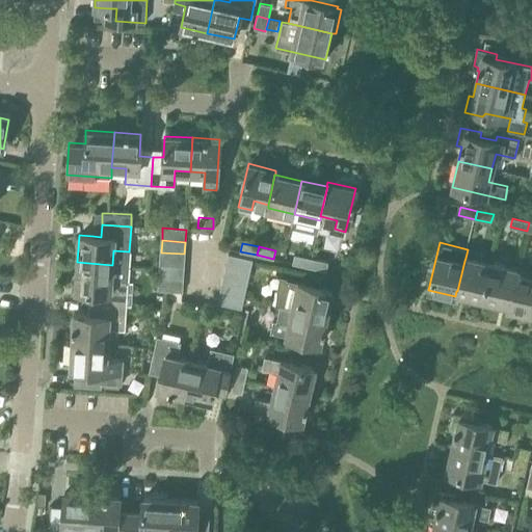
[(160,265),(183,266),(184,254),(161,253),(160,265)]
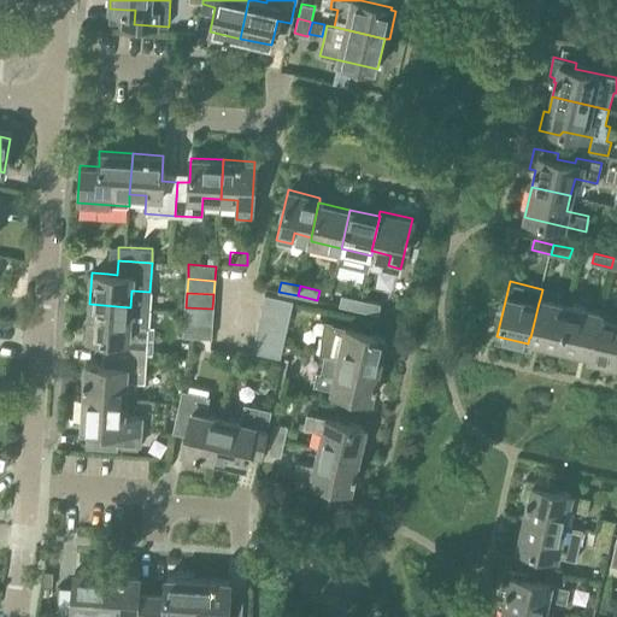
[(293,301),(265,295),(264,294),(262,307),(289,313),(293,301)]
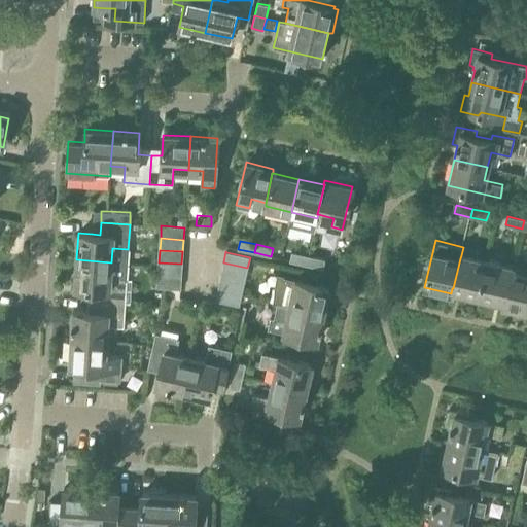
[(307,265),(308,256),(292,252),(290,260),(307,265)]
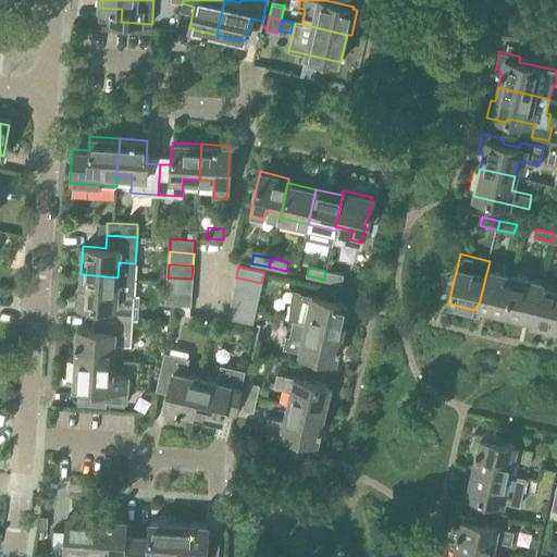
[(487,270),(486,273),(479,305),(506,311),(515,276),(487,270)]
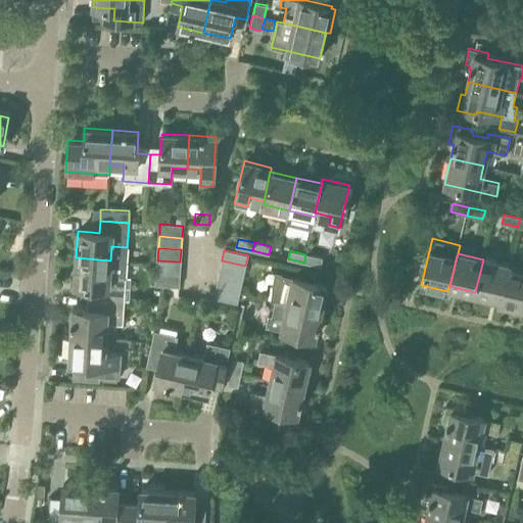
[(321,266),(323,257),(305,254),(304,263),(321,266)]
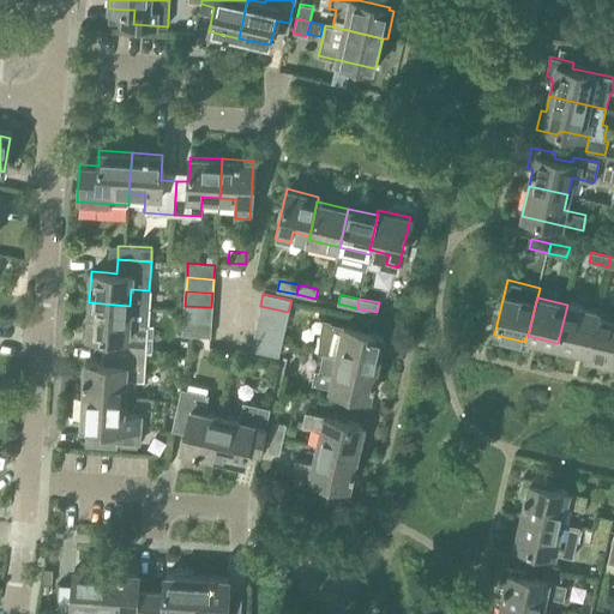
[(104,336),(113,337),(112,350),(145,353),(146,325),(128,324),(130,306),(89,302),(88,335),(104,336)]
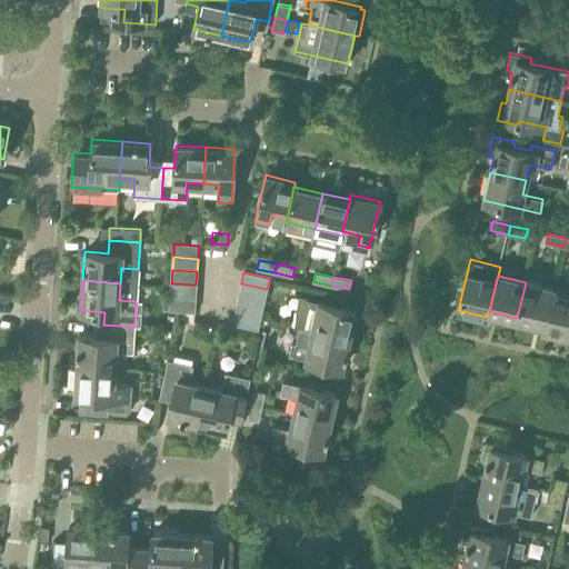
[(552,291),(553,288),(526,282),(517,318),(543,325),(545,326),(552,291)]
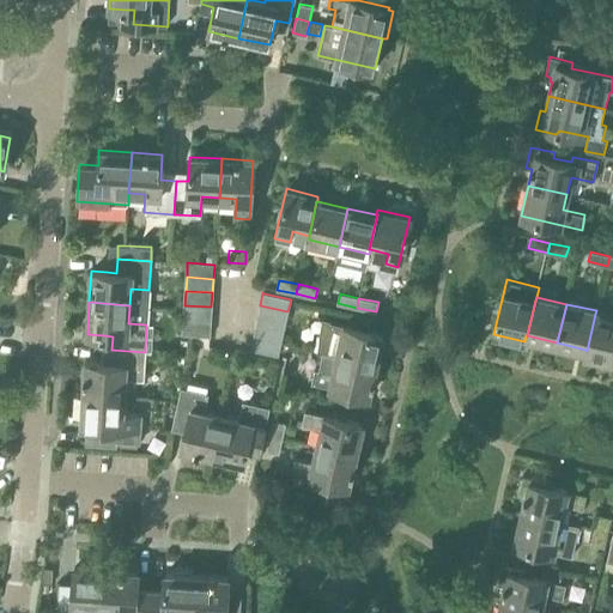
[(184,320),(210,321),(211,307),(184,305),(184,320)]
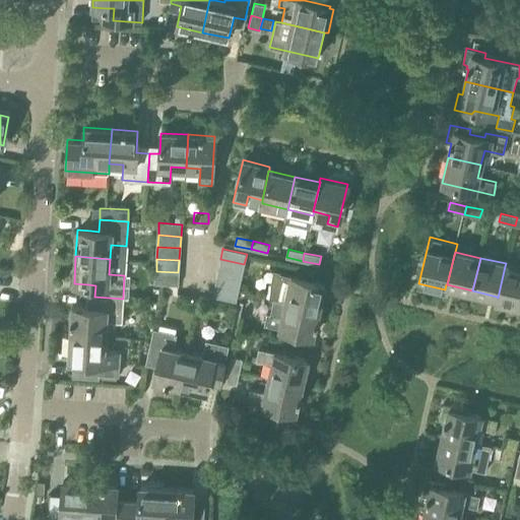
[(217,271),(241,276),(244,264),(220,259),(217,271)]
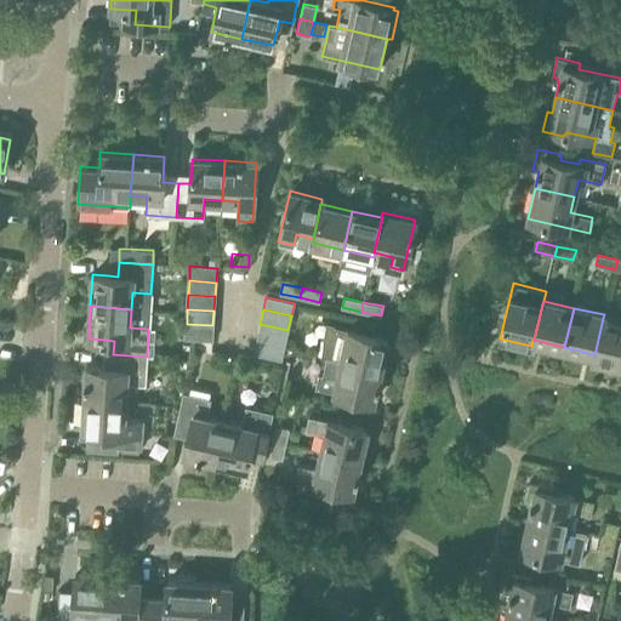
[(620,320),(620,323),(603,318),(594,355),(593,354),(592,359),(620,365),(620,320)]
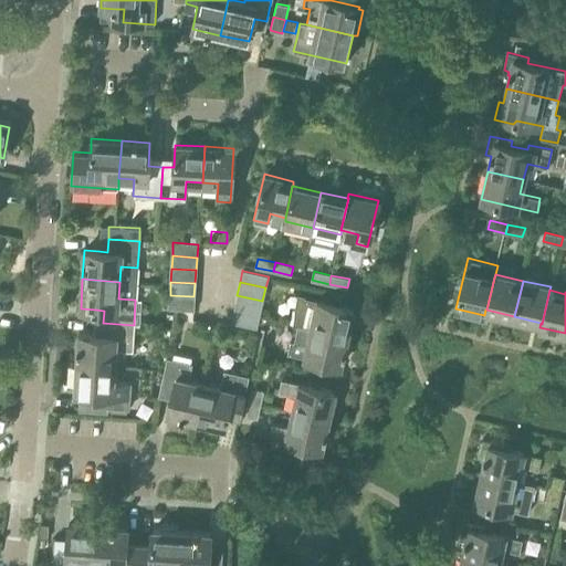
[(177,308),(192,310),(194,296),(170,295),(169,308),(177,308)]
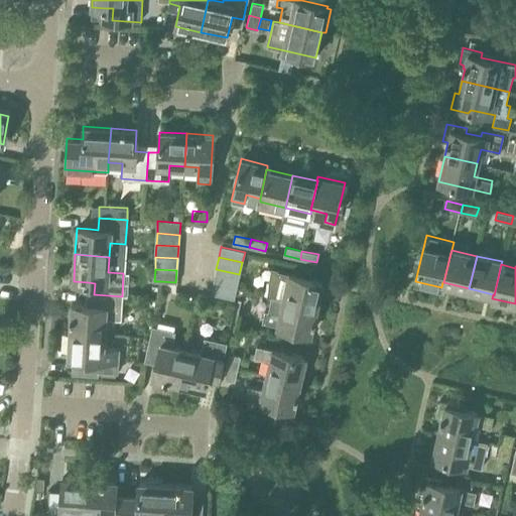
[(213,281),(236,286),(239,274),(216,269),(213,281)]
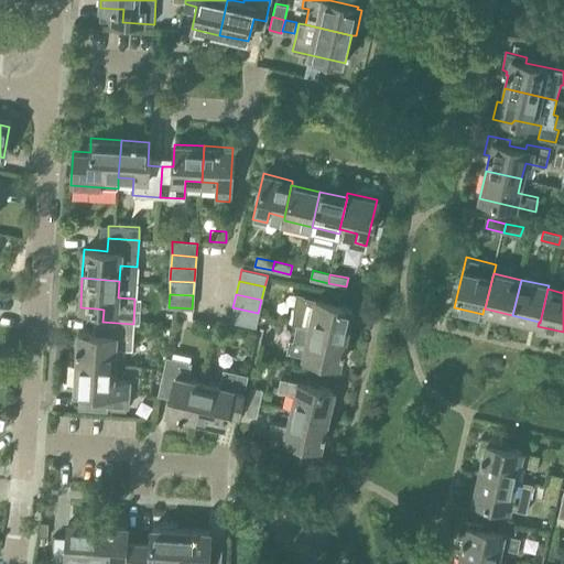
[(299,296),(293,324),(346,337),(353,308),(299,296)]
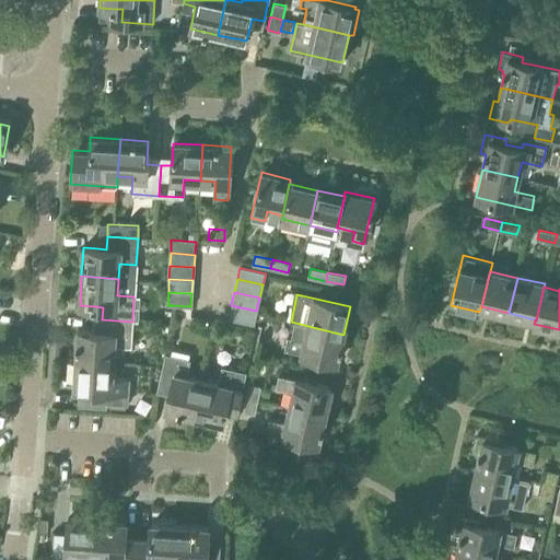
[(228,317),(254,324),(256,313),(256,311),(231,305),(228,317)]
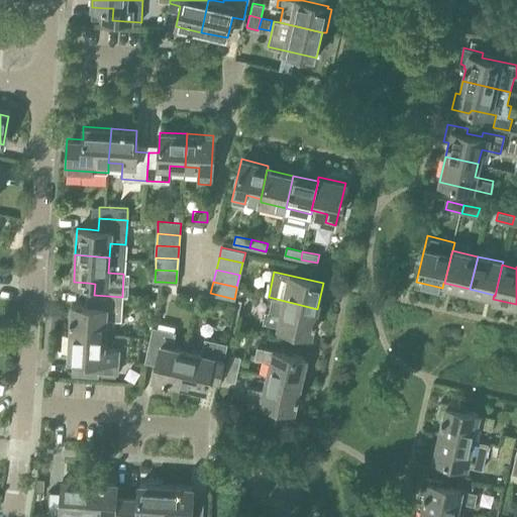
[(86,306),(72,305),(70,332),(104,334),(105,320),(121,320),(122,297),(94,295),(93,307),(86,306)]
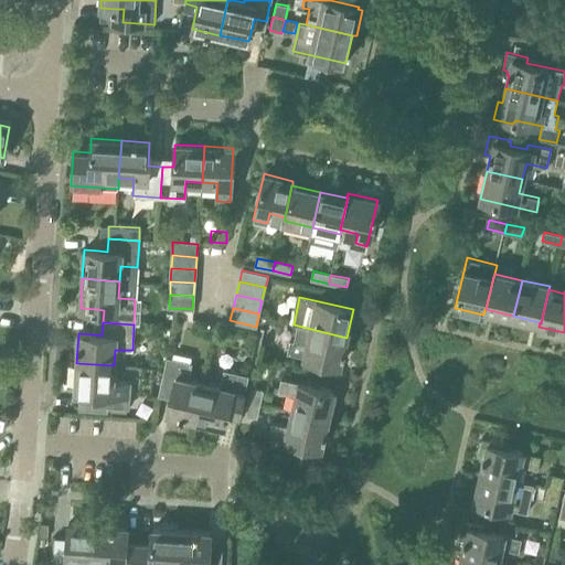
[(294,324),(294,326),(296,326),(292,341),(290,341),(287,354),(340,365),(347,338),(294,324)]
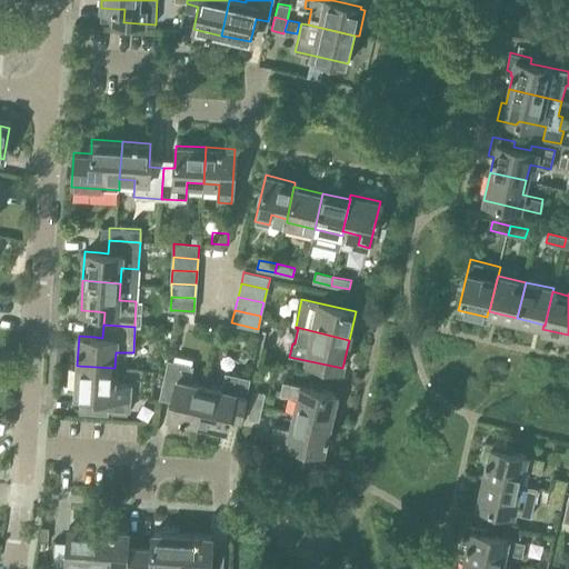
[(193,365),(168,359),(160,390),(173,393),(168,416),(197,422),(205,385),(189,381),(193,365)]
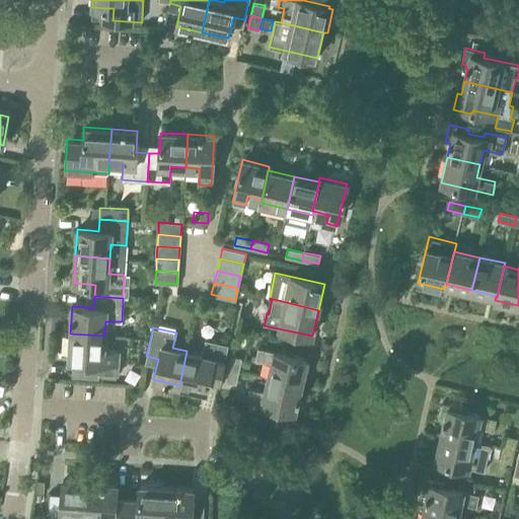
[(68,361),(81,361),(80,373),(89,373),(119,375),(120,352),(103,351),(104,336),(70,334),(68,361)]
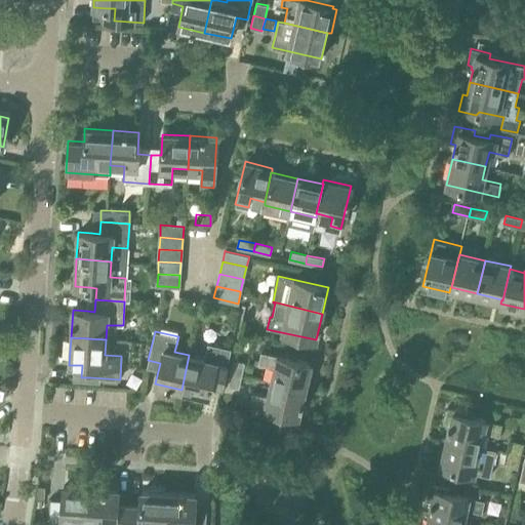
[(189,355),(182,390),(208,396),(210,385),(221,388),(231,349),(207,342),(204,359),(189,355)]
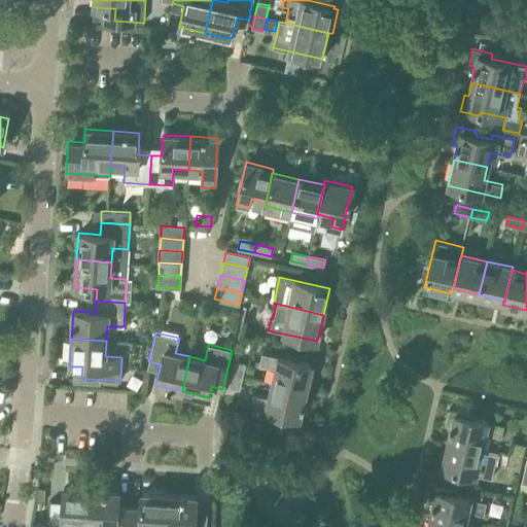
[(272,384),(306,391),(311,365),(261,354),(259,366),(275,370),(272,384)]
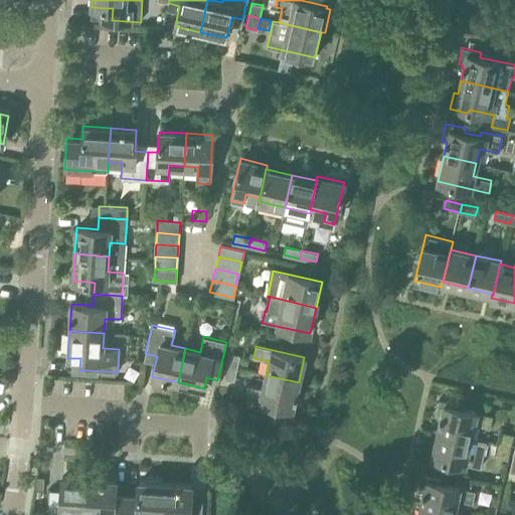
[(237,355),(229,353),(226,366),(238,368),(241,356),(237,355)]
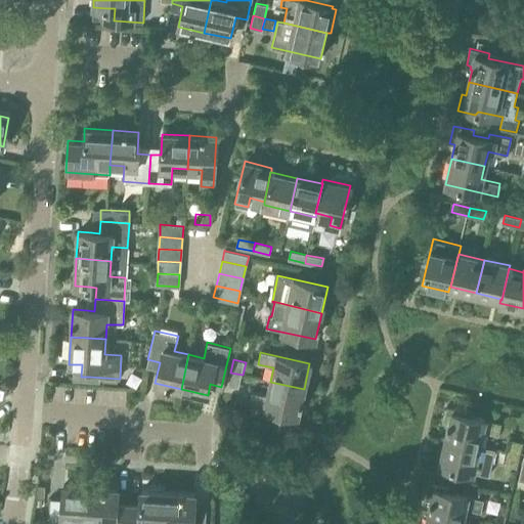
[(227,386),(235,388),(239,389),(243,375),(230,373),(227,386)]
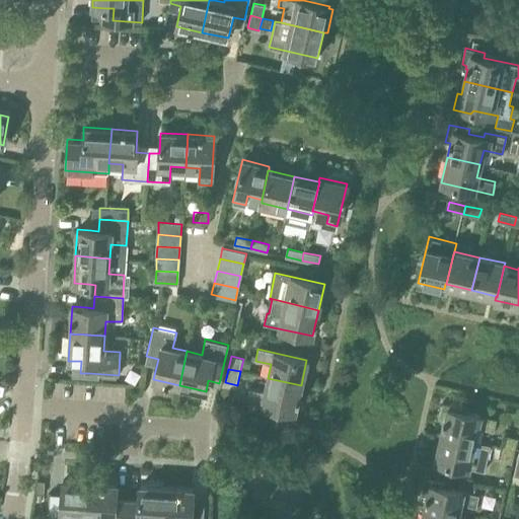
[(249,388),(246,400),(295,411),(301,385),(268,378),(265,392),(249,388)]
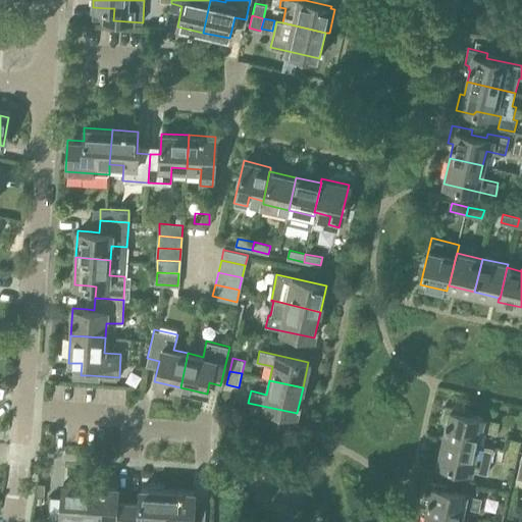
[(499,421),(463,414),(464,409),(445,405),(440,421),(447,422),(444,436),(477,445),(480,430),(496,433),(499,421)]
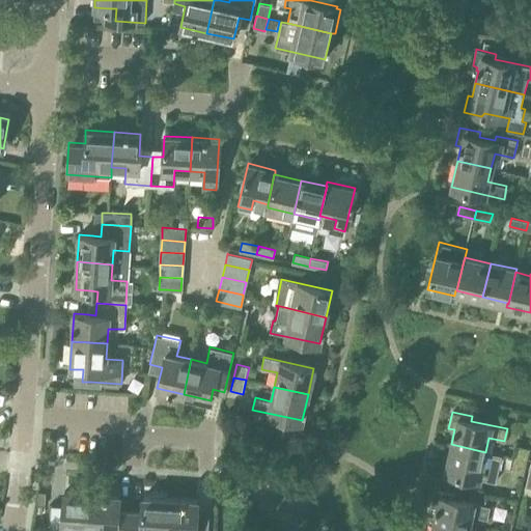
[(445,470),(496,482),(502,456),(485,452),(451,444),(445,470)]
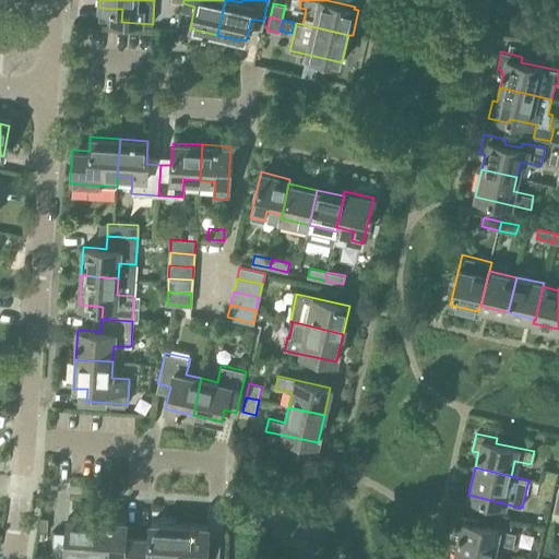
[(544,484),(554,486),(557,472),(549,471),(546,470),(544,484)]
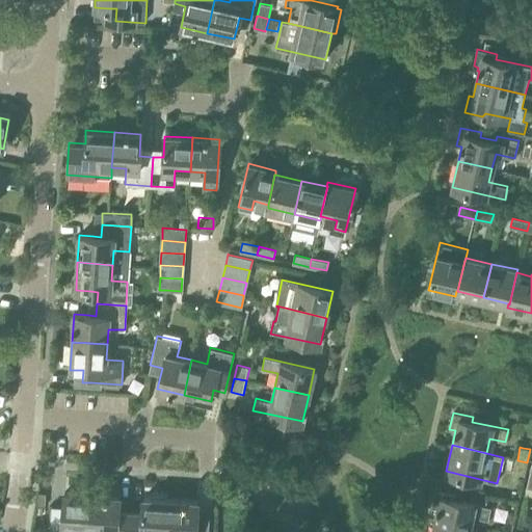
[(516,474),(524,476),(527,462),(517,460),(514,474),(516,474)]
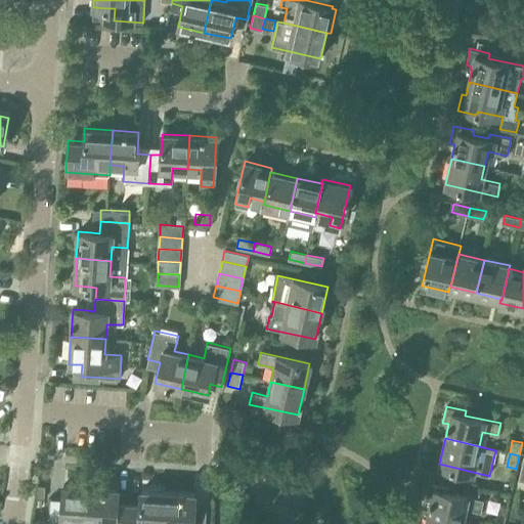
[(483,499),(449,491),(448,491),(448,487),(430,483),(426,499),(432,500),(429,516),(462,523),(465,508),(480,512),(483,499)]
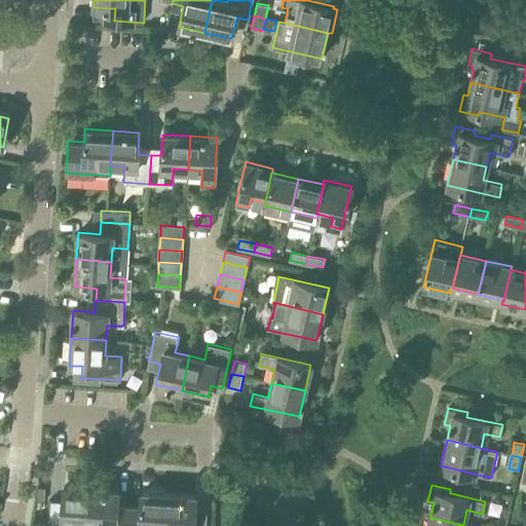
[(72,525),(73,522),(88,524),(91,489),(63,488),(61,510),(49,508),(47,525),(72,525)]
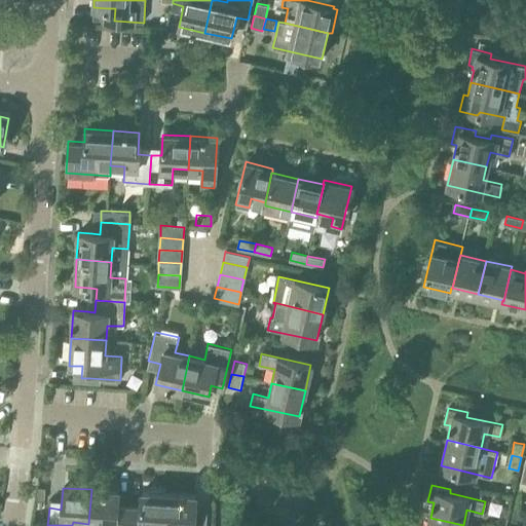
[(126,525),(128,514),(129,502),(116,501),(117,491),(91,489),(88,524),(89,524),(88,525),(126,525)]
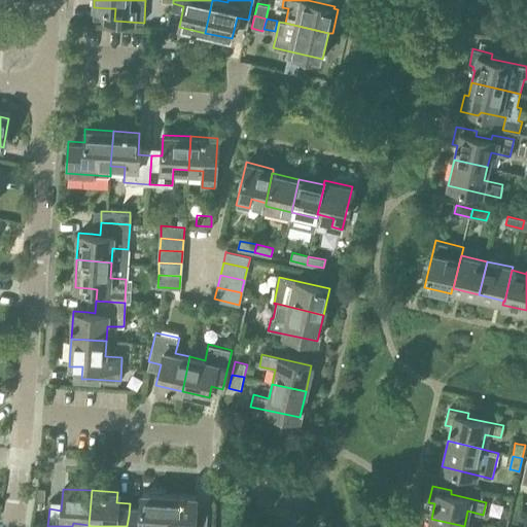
[(167,526),(170,495),(141,494),(140,503),(130,503),(129,515),(127,526),(167,526)]
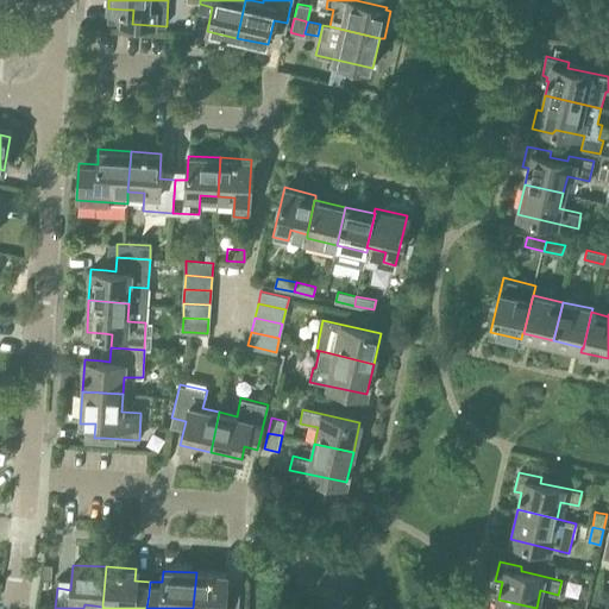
[(224,600),(225,575),(196,572),(193,608),(237,608),(238,601),(224,600)]
